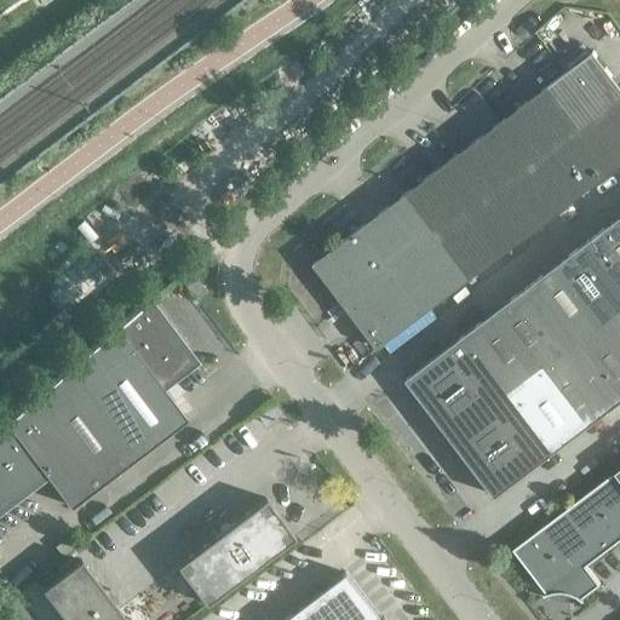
[(619,85),(593,51),(546,86),(314,263),(378,348),(619,164),(619,85)]
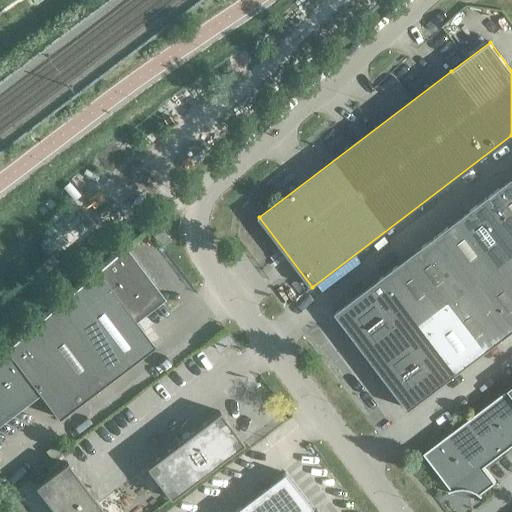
[(511,177),(335,312),(409,409),(511,330),(511,177)]
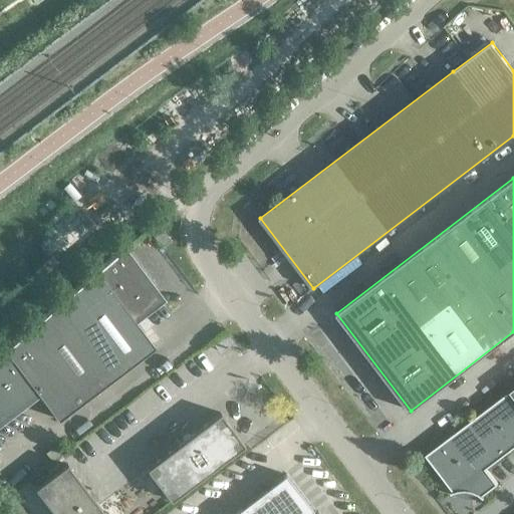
[(122,248),(51,309),(0,353),(0,418),(13,409),(11,405),(34,388),(58,420),(155,346),(131,314),(139,308),(142,311),(160,297),(122,248)]
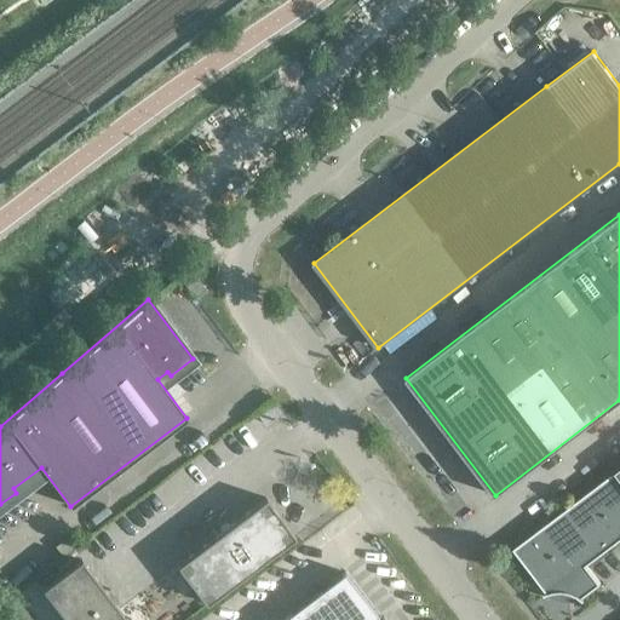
[(543,596),(551,593),(561,591),(569,592),(578,596),(585,602),(586,601),(583,597),(601,584),(586,566),(619,539),(619,468),(514,549),(546,592),(541,595),(543,596)]
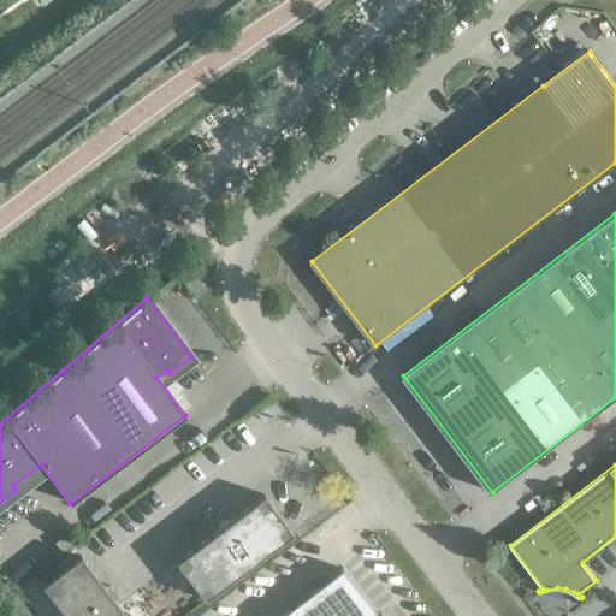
[(292,533),(264,495),(176,561),(205,600),(292,533)]
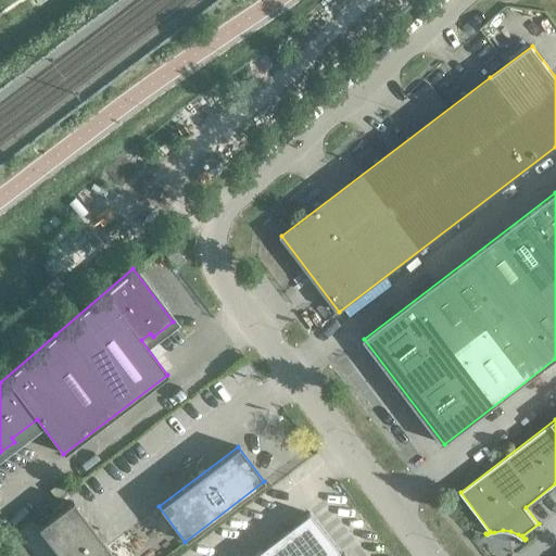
[(114,555),(73,501),(38,528),(59,555),(114,555)]
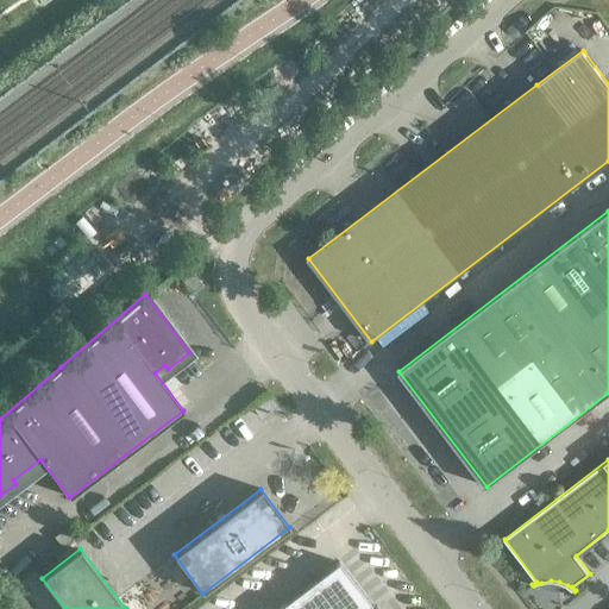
[(374,608),(338,562),(283,603),(275,608),(377,608),(376,608),(374,608)]
